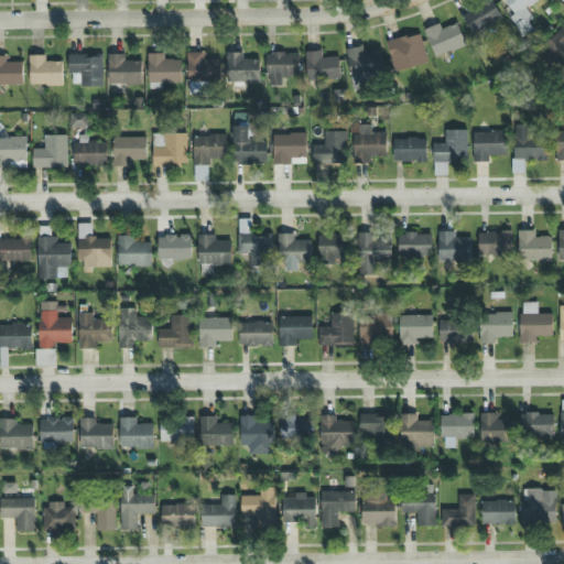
[(502,21),(491,0),(462,15),(474,36),(502,21)]
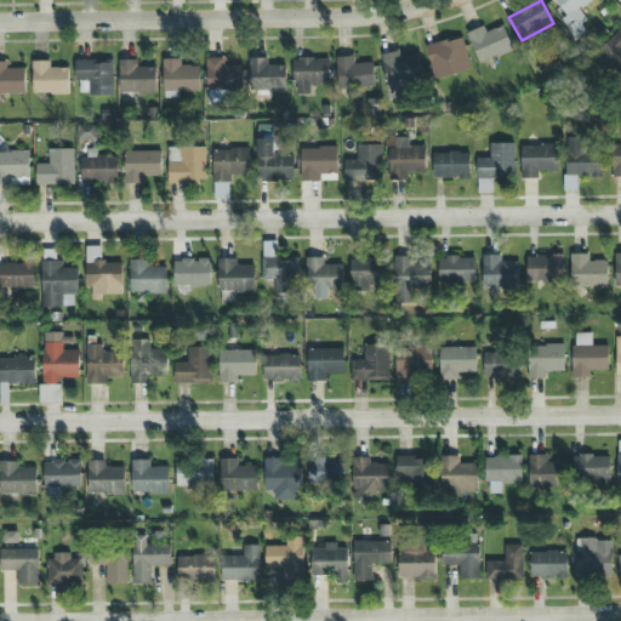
[(562,20),(576,41),(588,34),(582,26),(587,21),(580,11),(594,0),(553,0),(565,17),(562,20)]
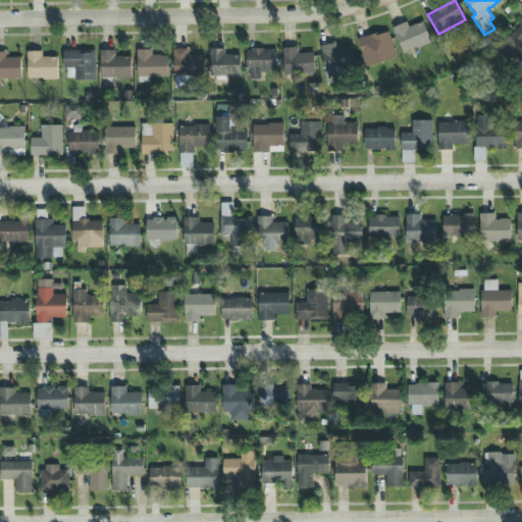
[(392,28),(403,54),(431,42),(422,21),(409,28),(406,21),(392,28)]
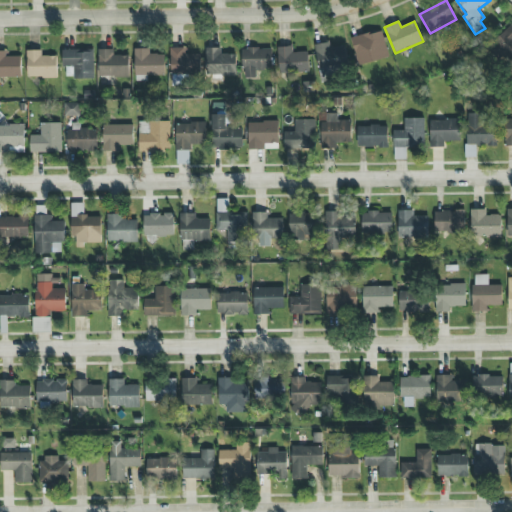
[(511,65),(511,29),(509,26),(491,42),(511,65)]
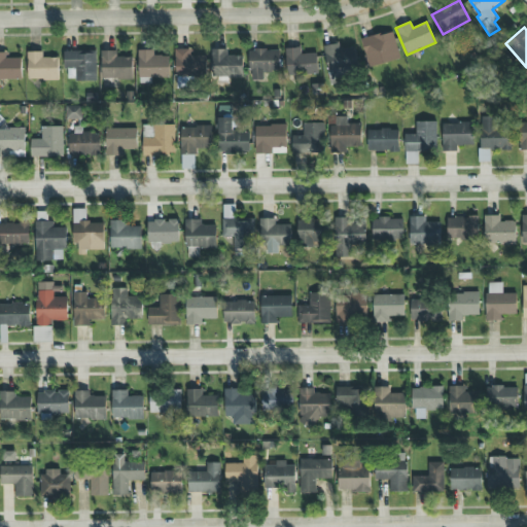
[(400,59),(391,31),(360,40),(370,68),(400,59)]
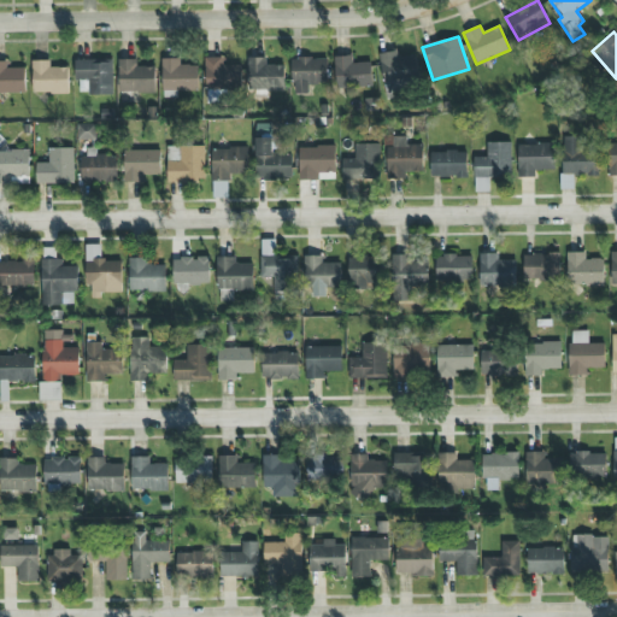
[(378,54),(387,97),(422,89),(415,54),(398,58),(397,51),(378,54)]
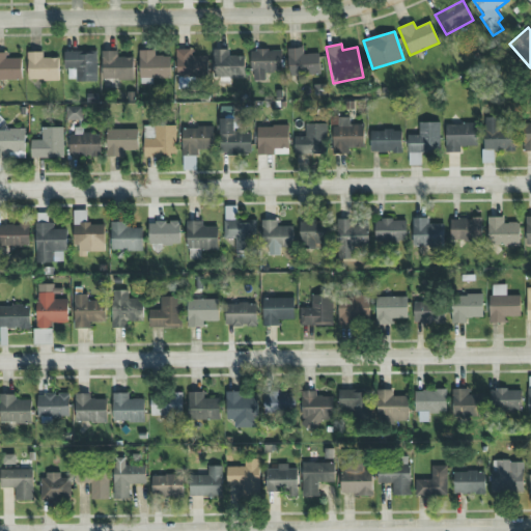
[(288,49),(288,76),(319,75),(319,54),(304,55),(303,49),(288,49)]
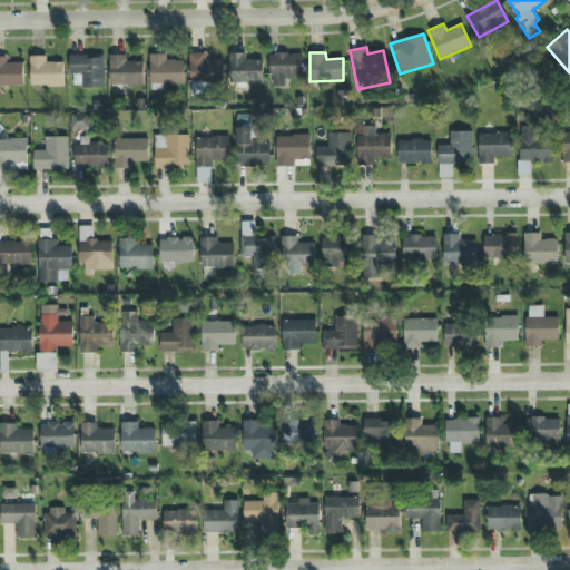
[(223,60),(207,61),(206,53),(189,53),(190,84),(224,82),(223,60)]
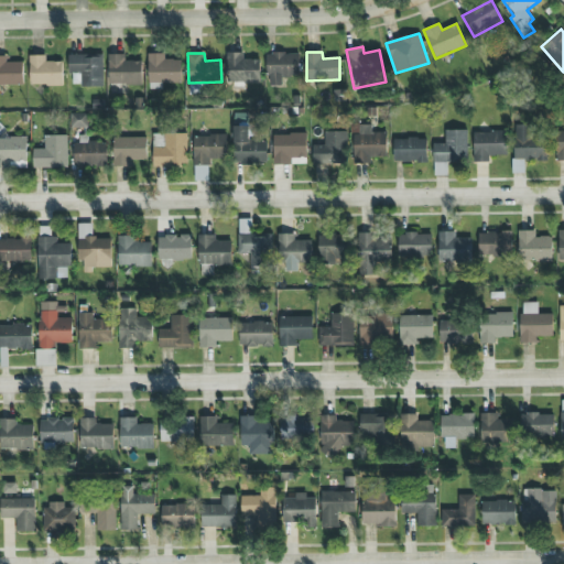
[(260,84),(260,61),(243,60),(243,53),(227,53),(226,83),(260,84)]
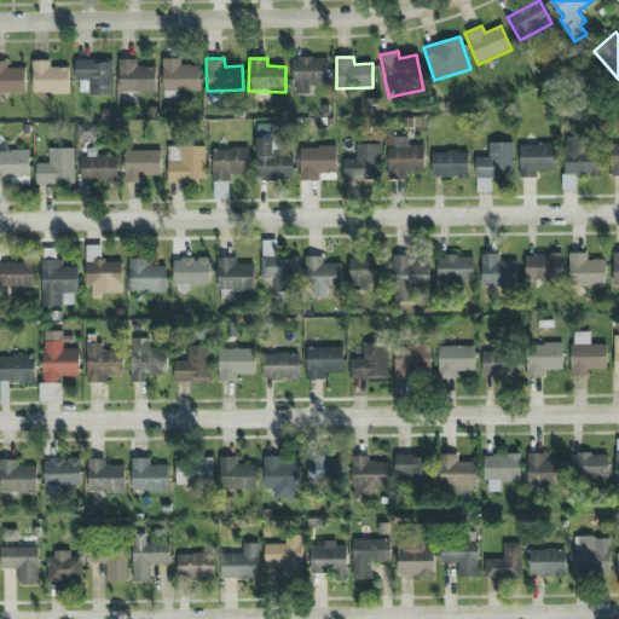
[(75,61),(76,81),(90,80),(91,97),(114,96),(113,59),(75,61)]
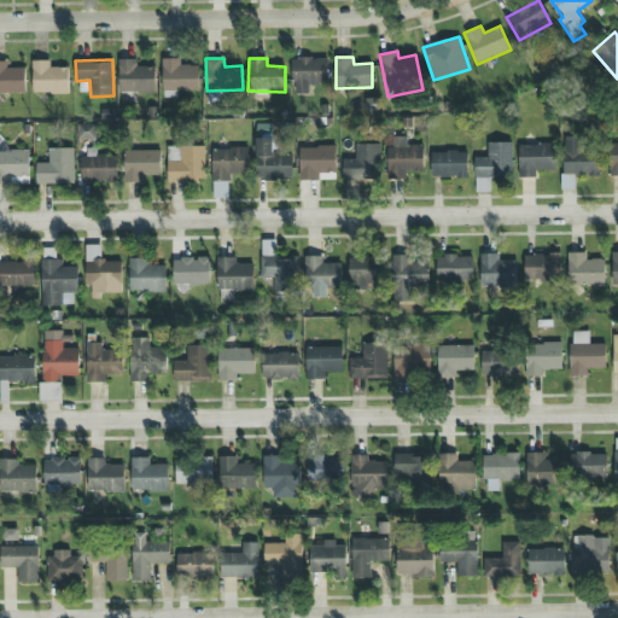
[(198,66),(181,66),(181,59),(162,59),(163,99),(178,99),(178,92),(199,92),(198,66)]
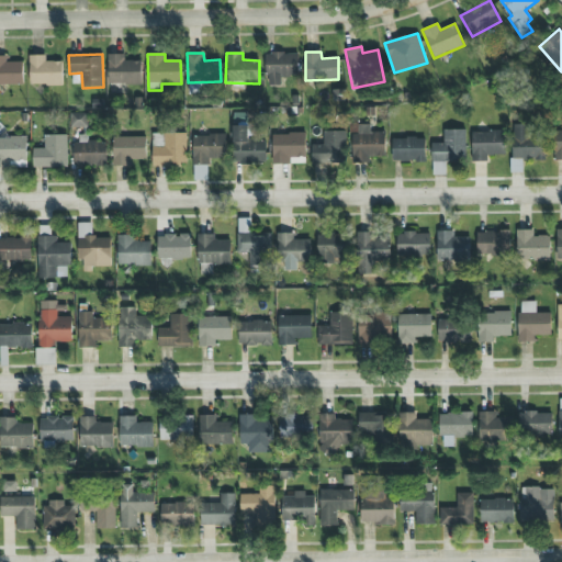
[(267,54),(267,87),(283,87),(283,76),(299,76),(299,54),(267,54)]
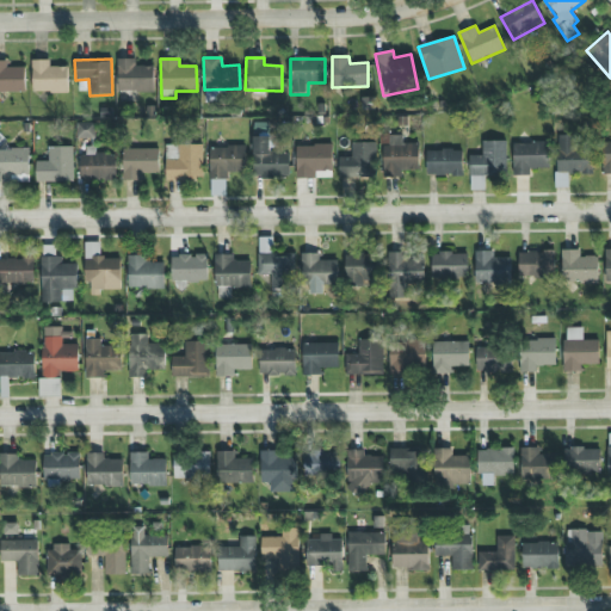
[(154,92),(154,67),(135,67),(135,60),(118,60),(118,92),(154,92)]
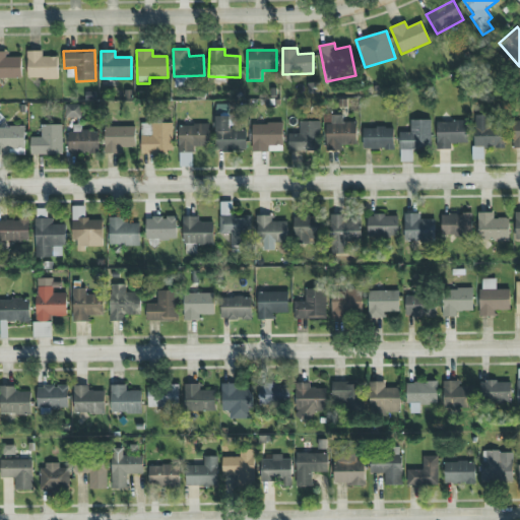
[(21,58),(8,58),(8,52),(0,52),(0,78),(21,79),(21,58)]
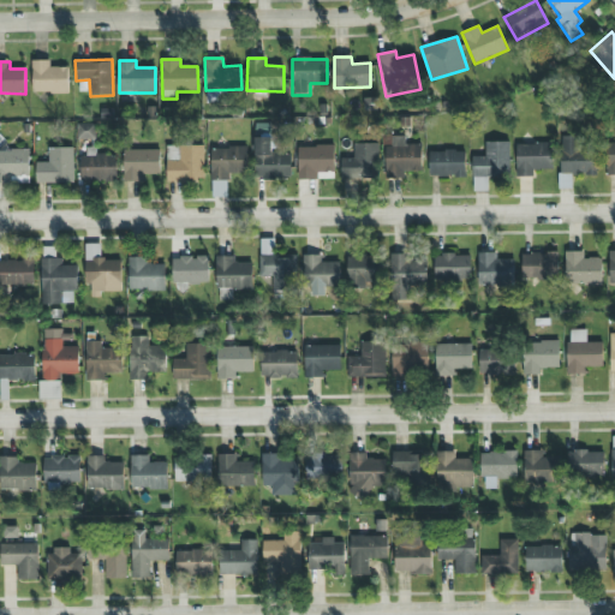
[(69,94),(69,67),(51,67),(51,61),(33,61),(33,94),(69,94)]
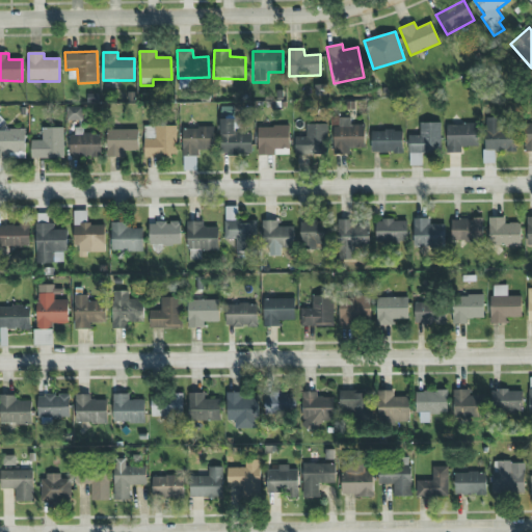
[(82,121),(82,107),(67,107),(68,121),(82,121)]
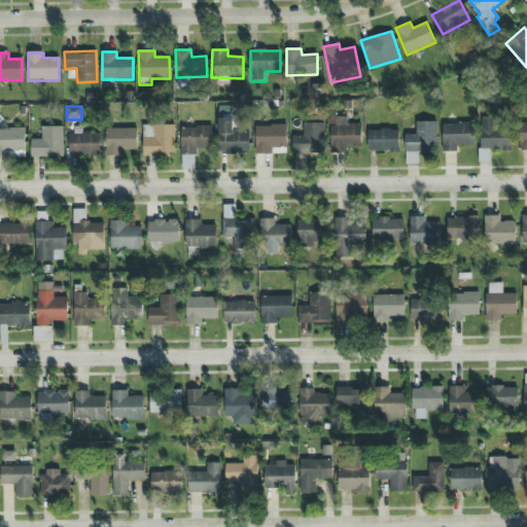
[(250,153),(249,132),(233,132),(233,117),(218,118),(219,154),(250,153)]
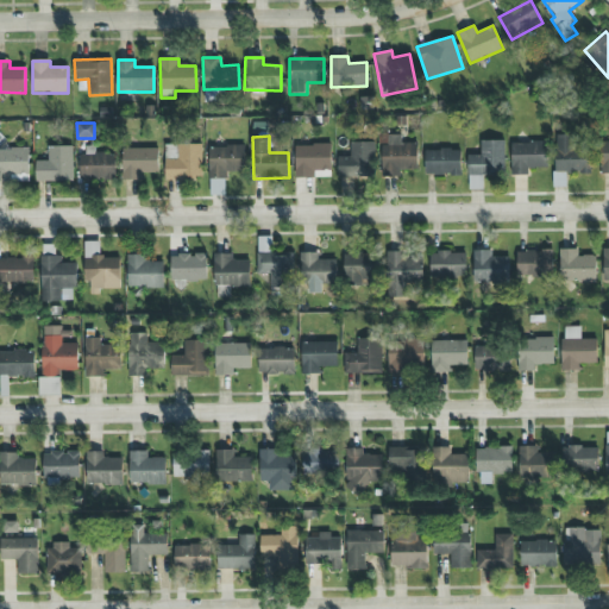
[(565,174),(588,174),(589,136),(556,136),(554,182),(565,182),(565,174)]
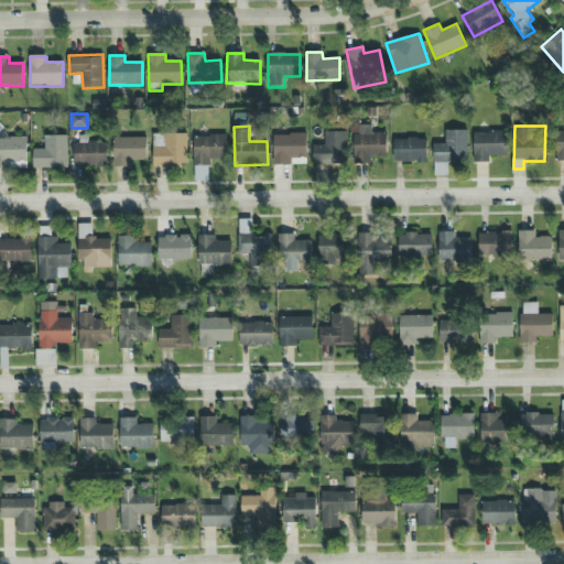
[(467,130),(444,130),(444,144),(434,143),(433,175),(447,175),(447,162),(466,163),(467,130)]
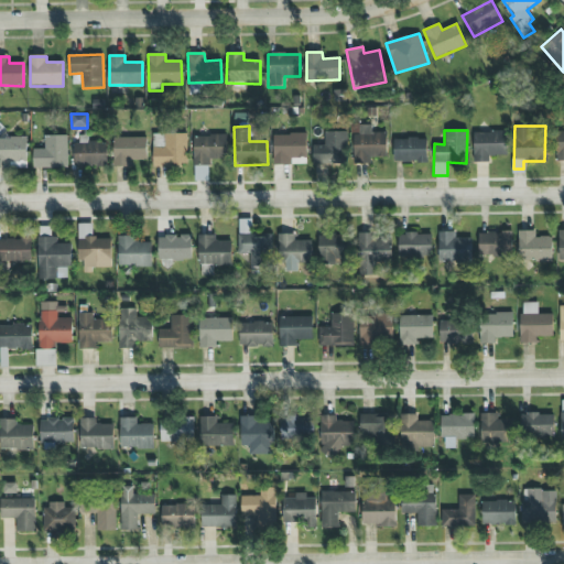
[(387,158),(387,131),(360,131),(360,134),(354,134),(353,164),(370,164),(370,158),(387,158)]
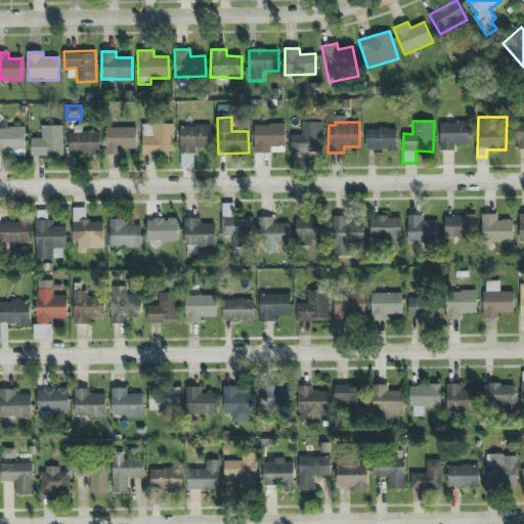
[(440,123),(440,151),(454,150),(454,144),(470,144),(470,122),(440,123)]
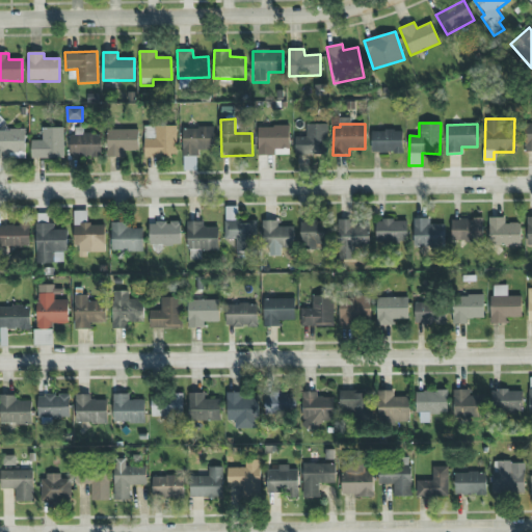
[(296,137),(295,154),(326,155),(327,125),(307,125),(307,138),(296,137)]
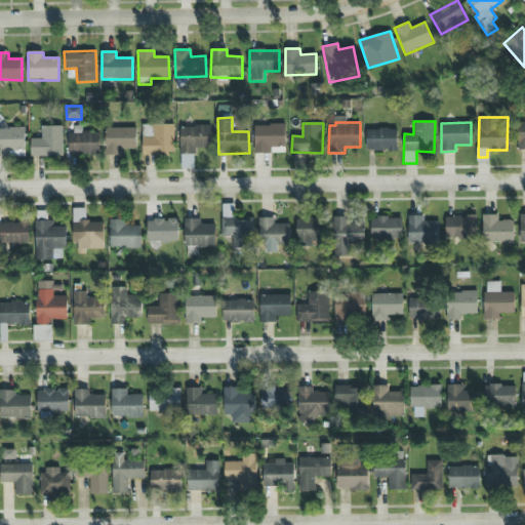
[(174,153),(174,124),(143,125),(144,154),(174,153)]
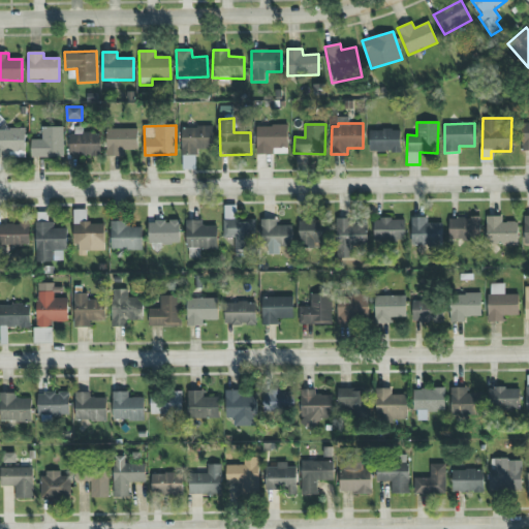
[(256,126),(257,155),(288,155),(287,126),(256,126)]
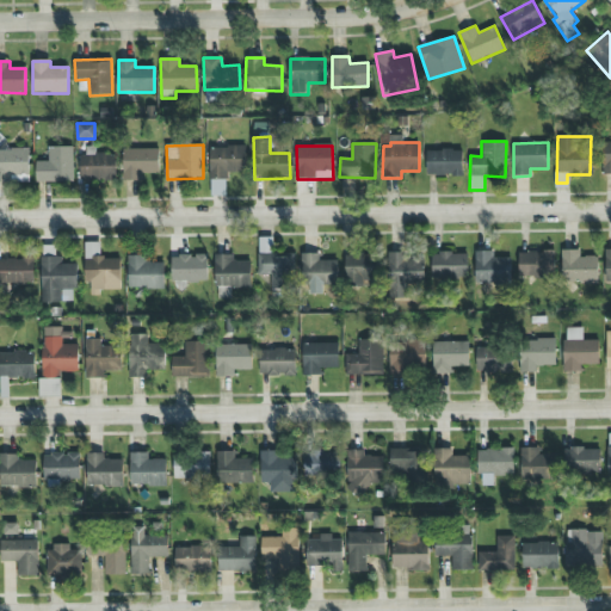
[(36,183),(73,183),(73,147),(48,148),(49,162),(36,162),(36,183)]
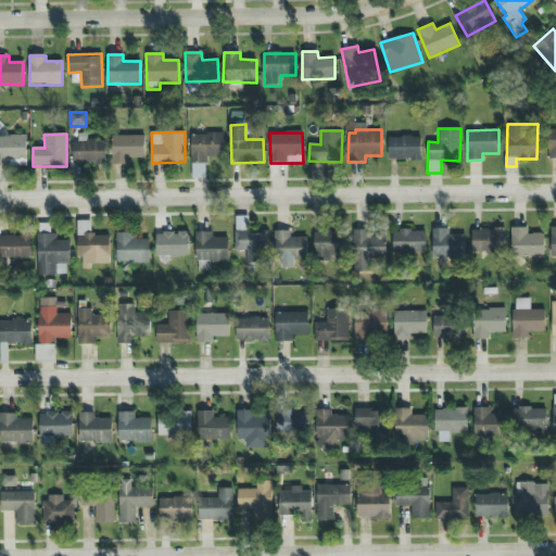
[(223,134),(190,135),(191,164),(207,164),(207,158),(224,158),(223,134)]
